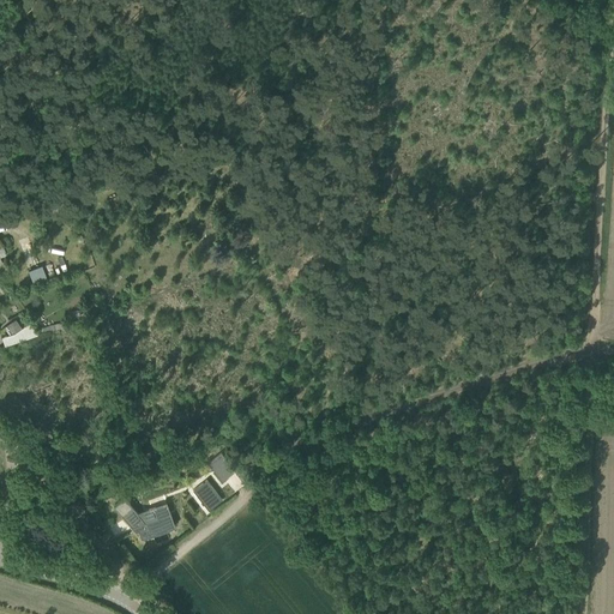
[(20,248),(32,244),(28,229),(30,228),(28,222),(13,227),(16,233),(14,233),(18,244),(19,244),(20,248)]
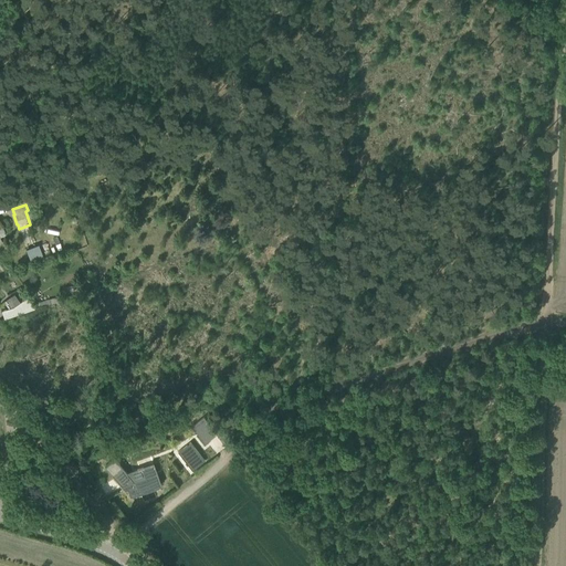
[(31,260),(44,255),(41,243),(28,248),(31,260)]
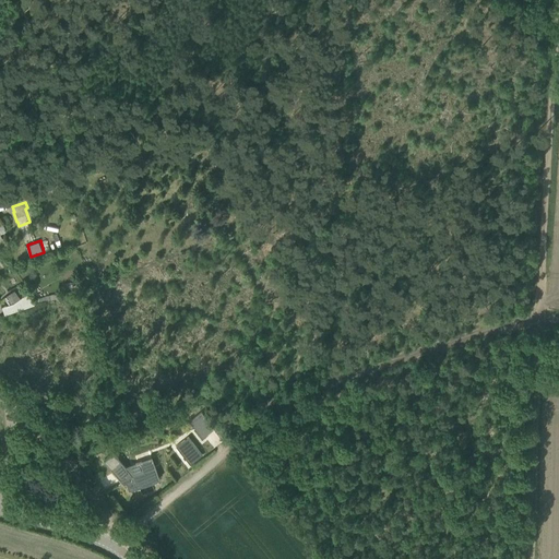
[(3,298),(9,307),(20,300),(14,292),(3,298)]
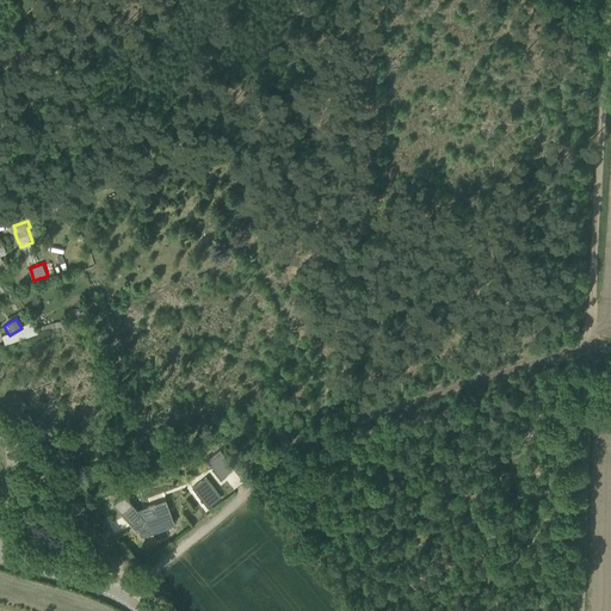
[(221,450),(207,461),(221,480),(235,468),(221,450)]
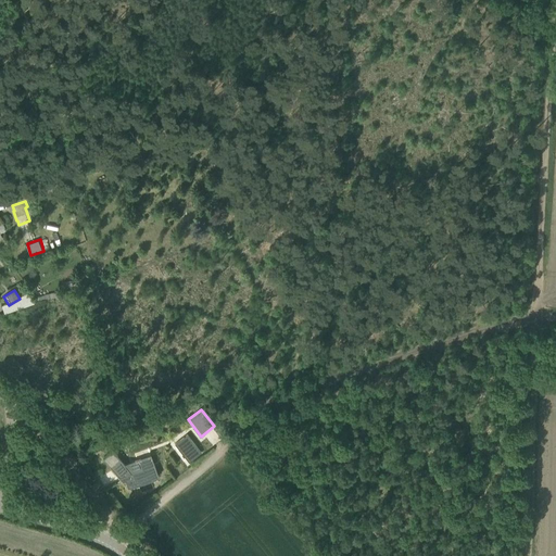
[(174,444),(188,463),(201,453),(187,434),(174,444)]
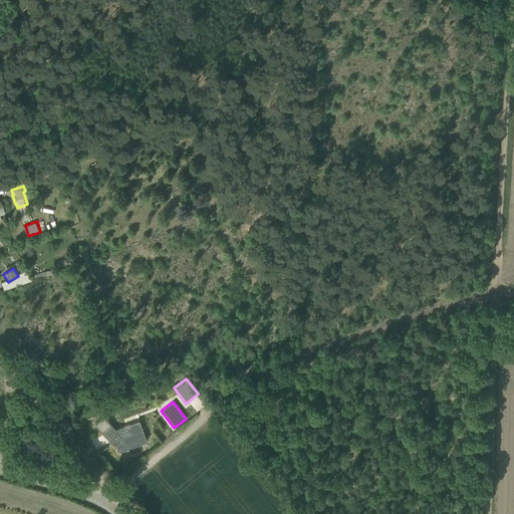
[(108,442),(113,440),(117,451),(146,441),(142,430),(146,428),(120,437),(103,417),(94,424),(109,441),(108,441),(108,442)]
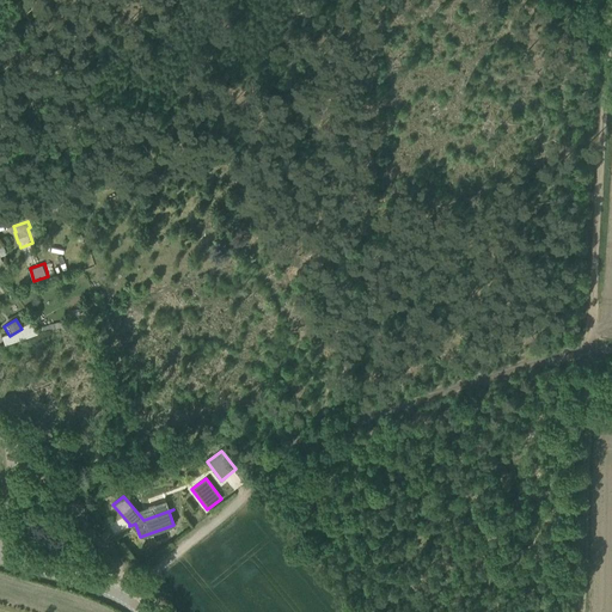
All buildings are outlined.
